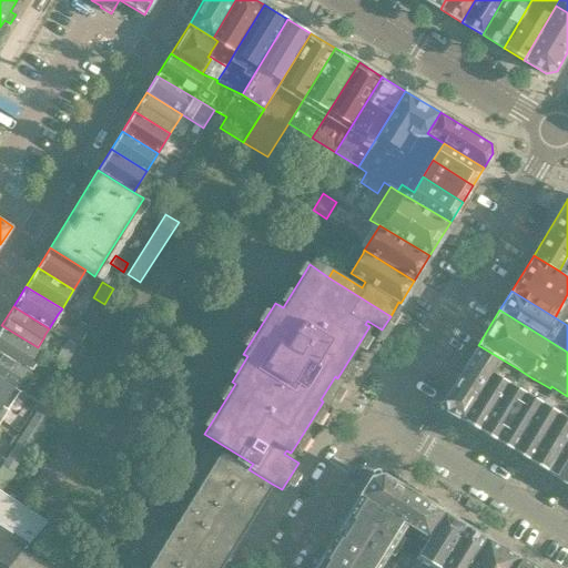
[(90,327),(85,324),(80,321),(54,359),(64,366),(90,327)]
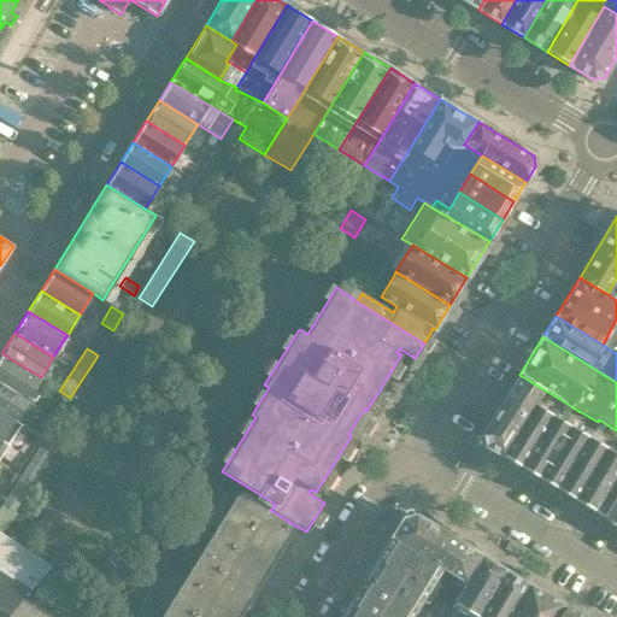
[(1,353),(0,354),(0,381),(28,399),(41,377),(1,353)]
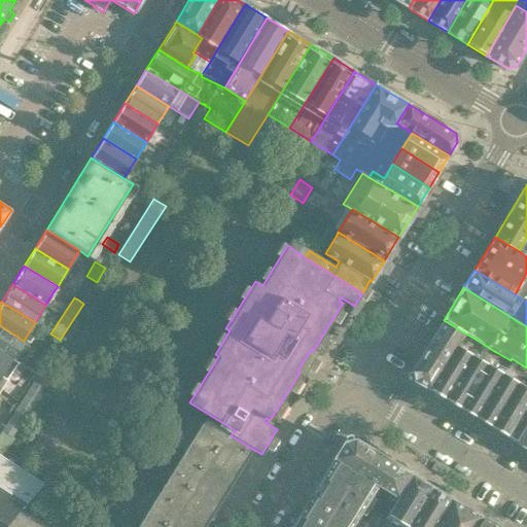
[(429,389),(456,347),(464,332),(444,320),(412,372),(414,380),(429,389)]
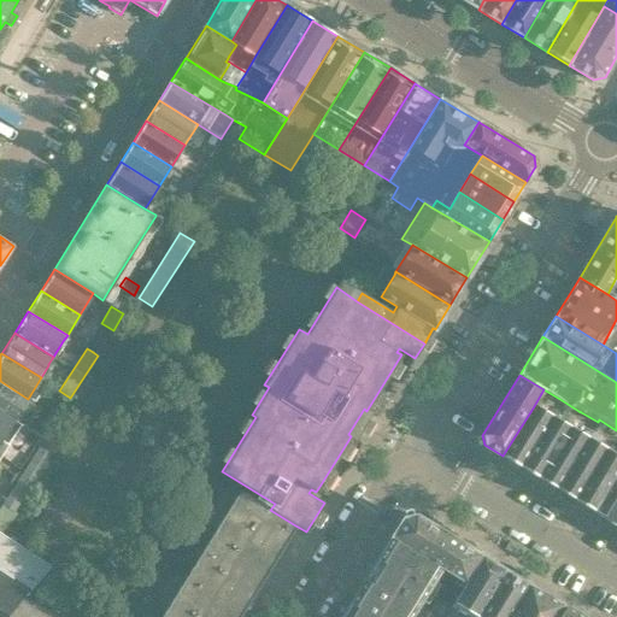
[(0,381),(0,411),(15,421),(28,399),(0,381)]
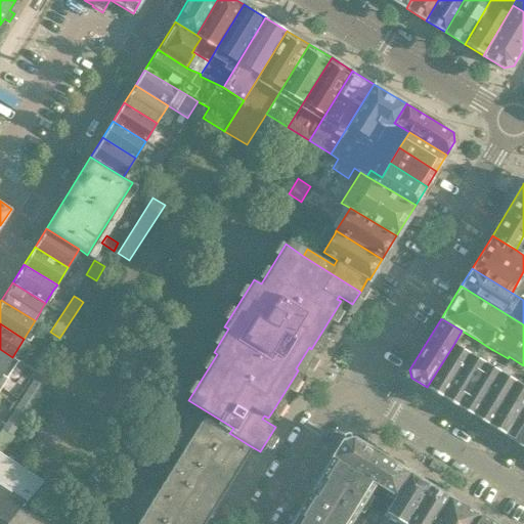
[(472,415),(497,373),(482,363),(476,359),(468,354),(453,345),(427,387),(472,415)]
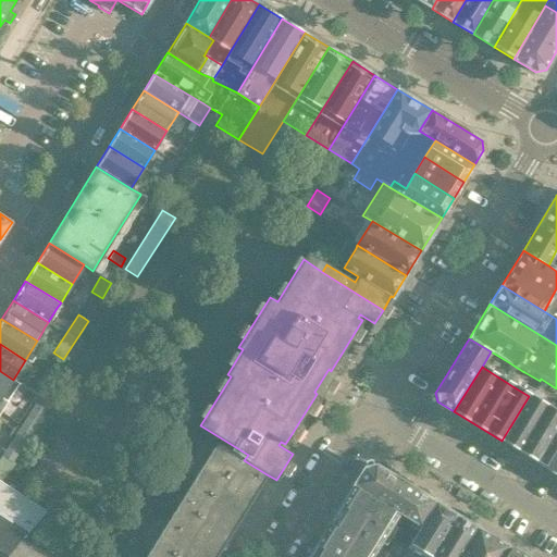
[(0,371),(0,399),(13,380),(0,371)]
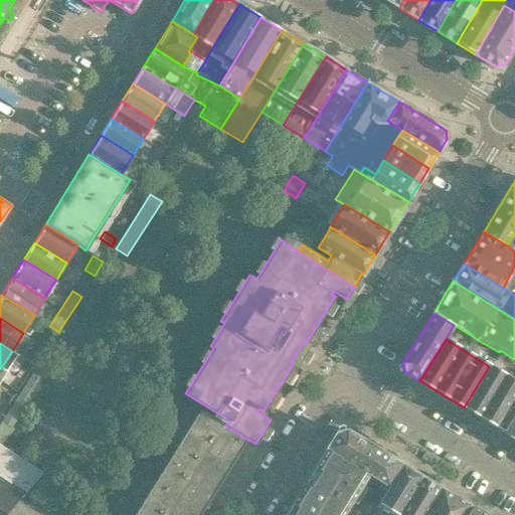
[(495,426),(514,392),(514,381),(489,366),(464,407),(495,426)]
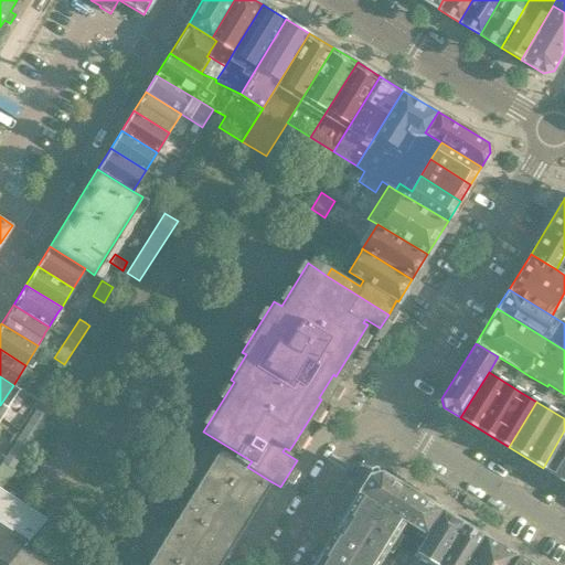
[(46,519),(0,489),(0,487),(46,416),(36,409),(3,462),(0,466),(0,519),(30,537),(46,519)]
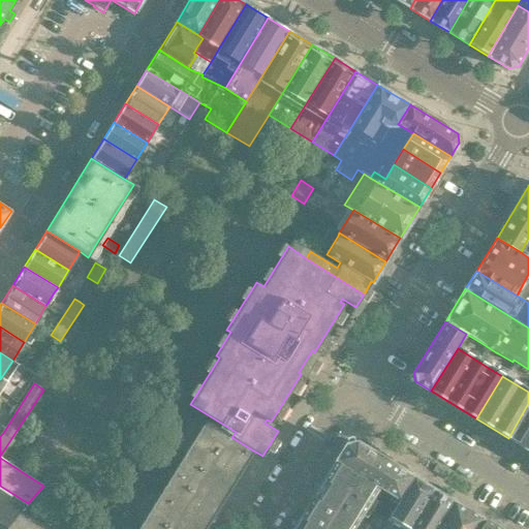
[(528,403),(508,438),(528,450),(528,403)]
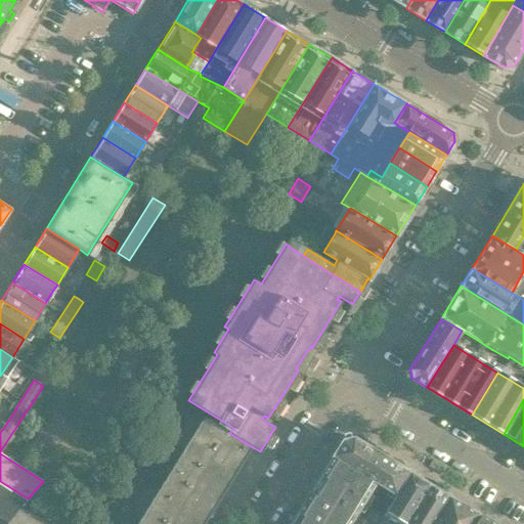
[(192,434),(179,455),(186,460),(182,467),(223,492),(231,479),(225,475),(225,472),(231,461),(239,466),(251,446),(229,433),(203,417),(203,418),(209,423),(200,438),(192,434)]
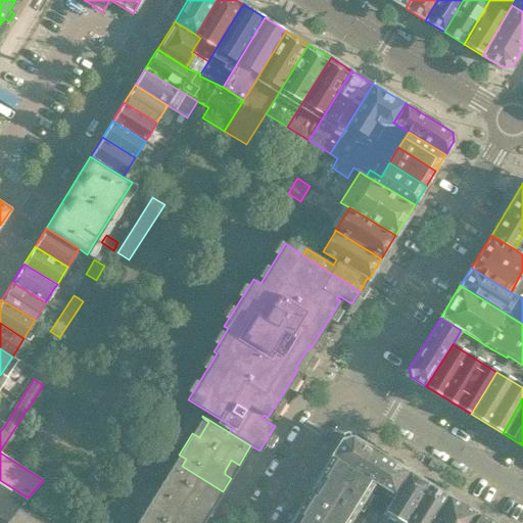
[(408,470),(351,436),(341,438),(331,456),(374,482),(393,494),(408,470)]
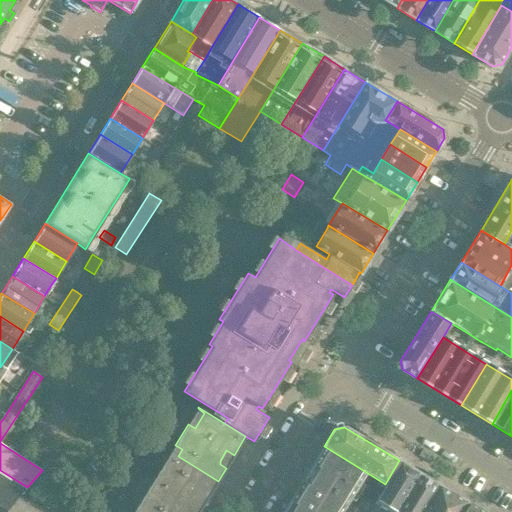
[(366,472),(324,446),(312,465),(355,489),(366,472)]
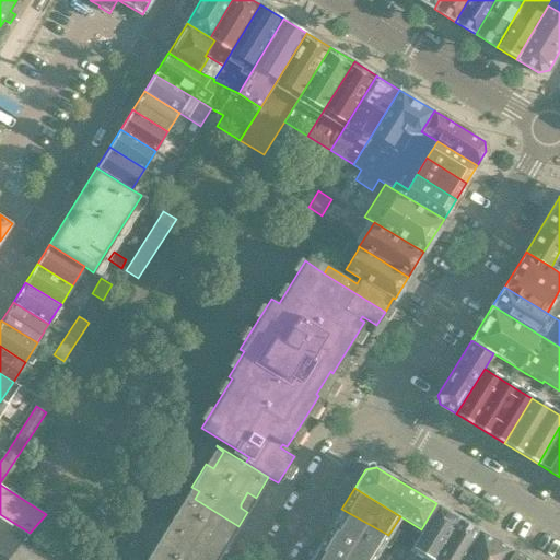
[(238,526),(195,499),(187,493),(186,496),(194,501),(188,508),(181,503),(154,547),(162,551),(156,559),(206,559),(208,557),(219,539),(222,538),(229,541),(238,526)]
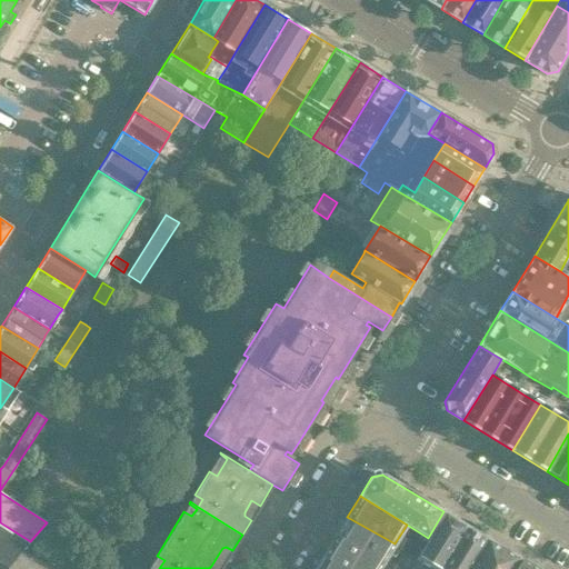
[(159,509),(143,533),(152,538),(167,515),(159,509)]
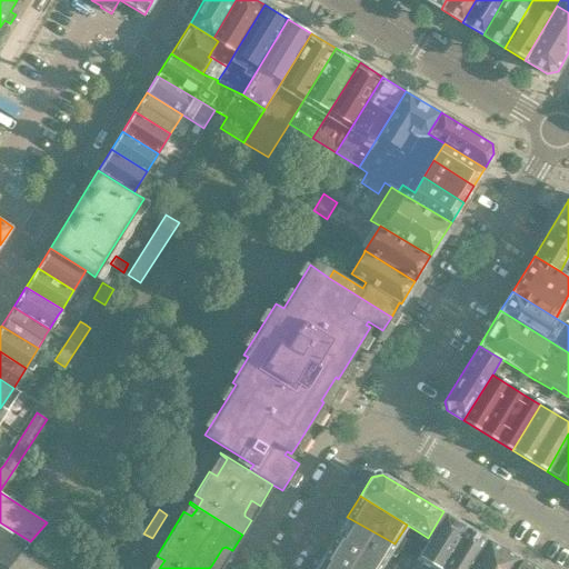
[(467,568),(486,538),(443,511),(428,538),(419,552),(409,568),(467,568)]
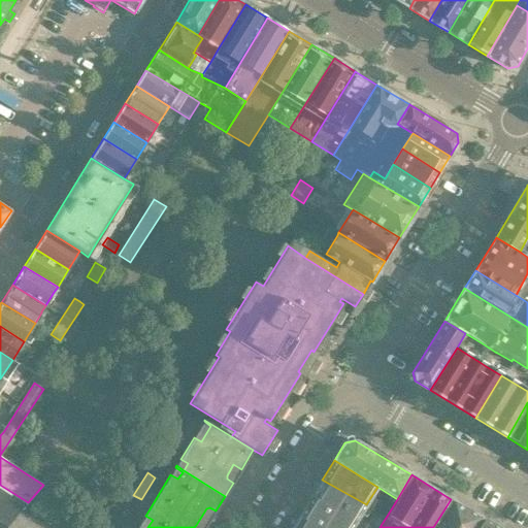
[(366,504),(322,480),(311,495),(356,521),(366,504)]
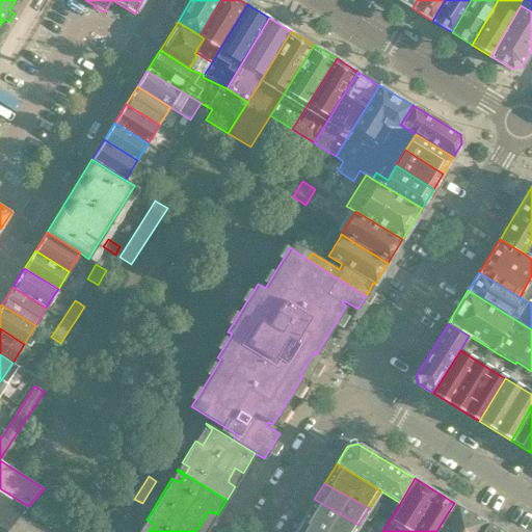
[(0,525),(7,530),(21,514),(28,506),(0,488),(0,525)]
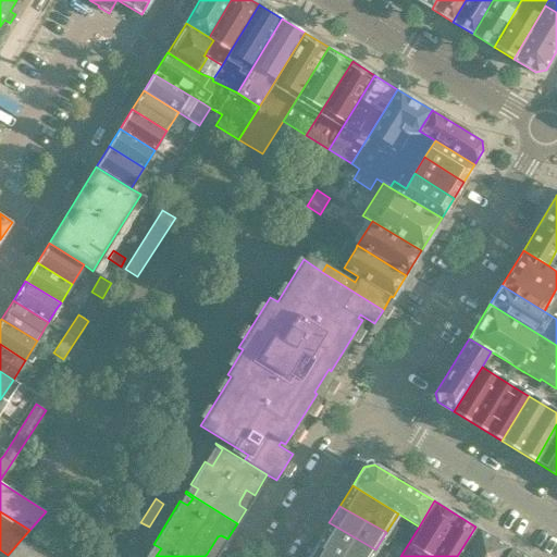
[(370,556),(375,549),(329,522),(317,544),(337,556),(370,556)]
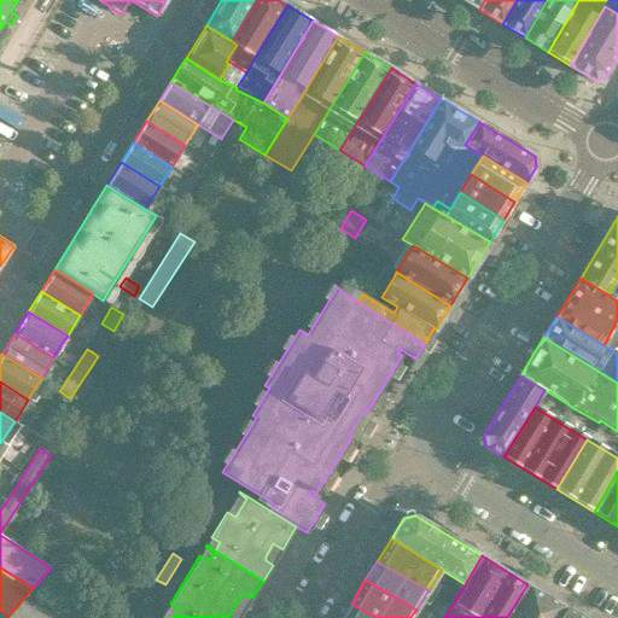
[(557,617),(565,606),(528,584),(507,617),(557,617)]
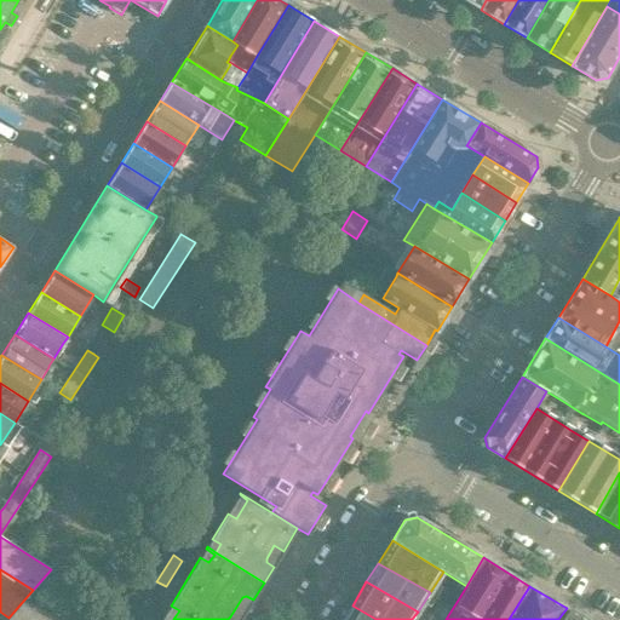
[(58,619),(24,600),(9,618),(10,618),(7,619),(58,619)]
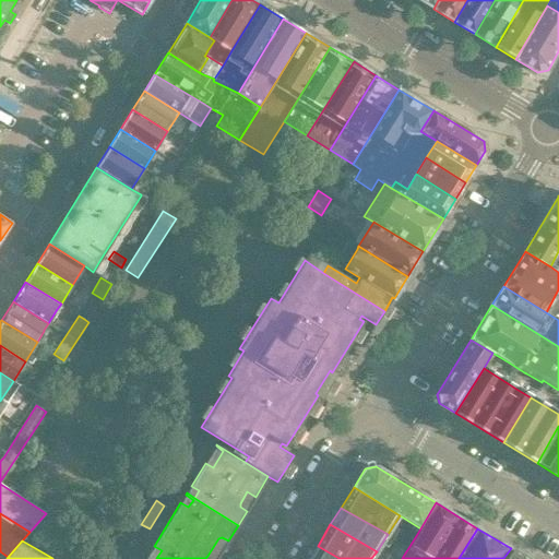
[(401,558),(408,548),(399,543),(389,558),(401,558)]
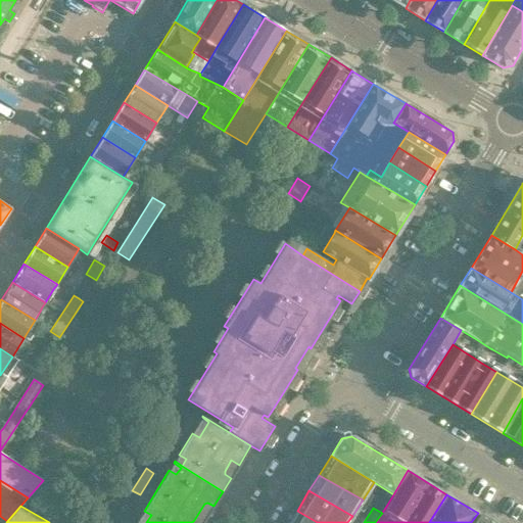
[(288,522),(317,522),(297,511),(288,522)]
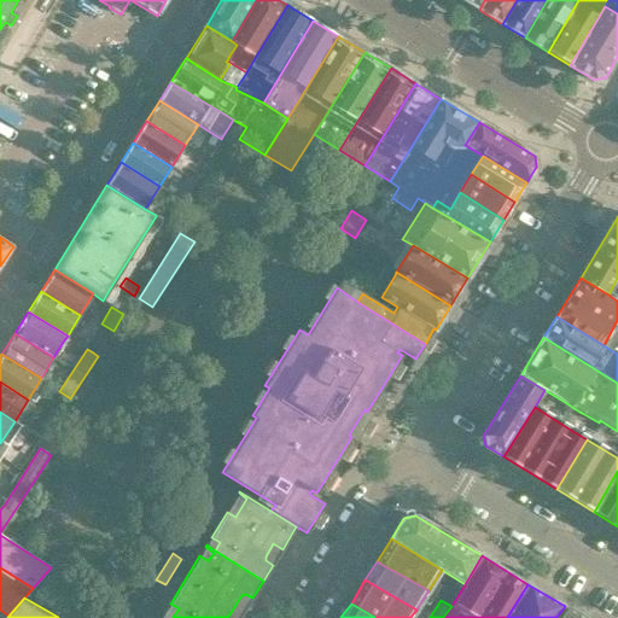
[(583,617),(565,606),(557,617),(583,617)]
